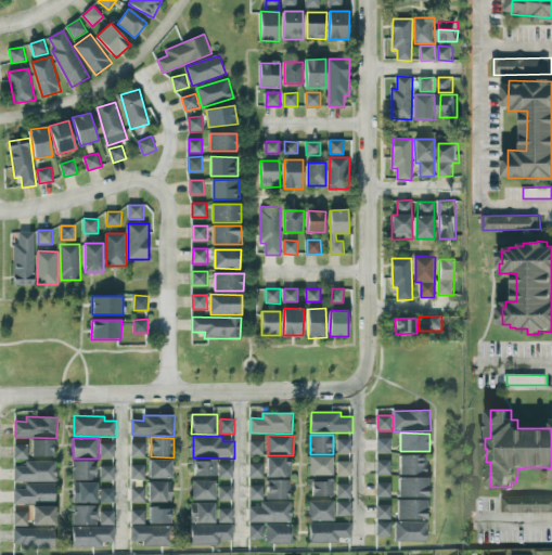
[(379,438),(377,452),(392,453),(392,439),(379,438)]
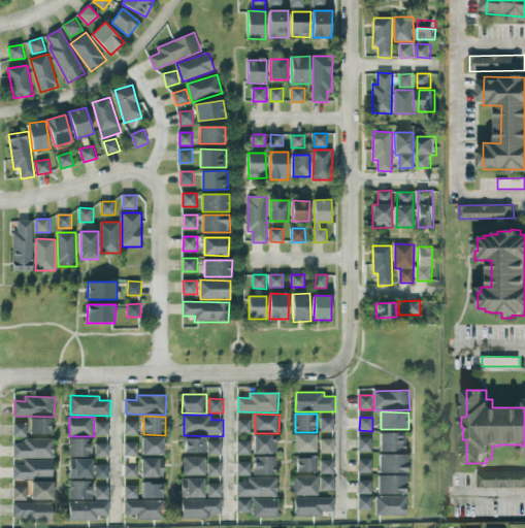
[(31,434),(53,434),(53,418),(32,418),(31,434)]
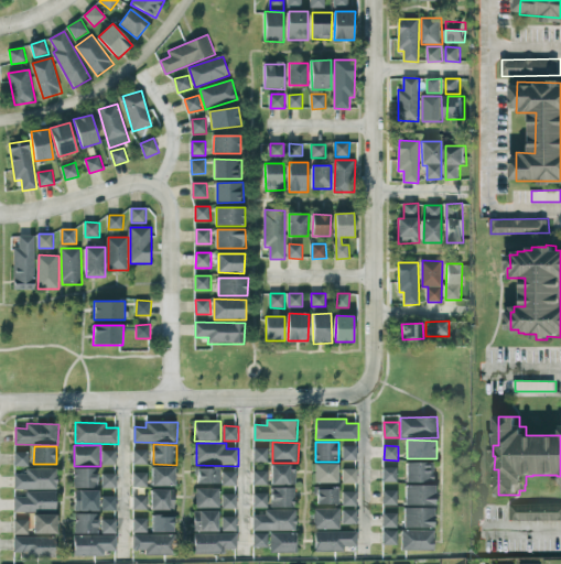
[(357,446),(344,446),(345,462),(358,461),(357,446)]
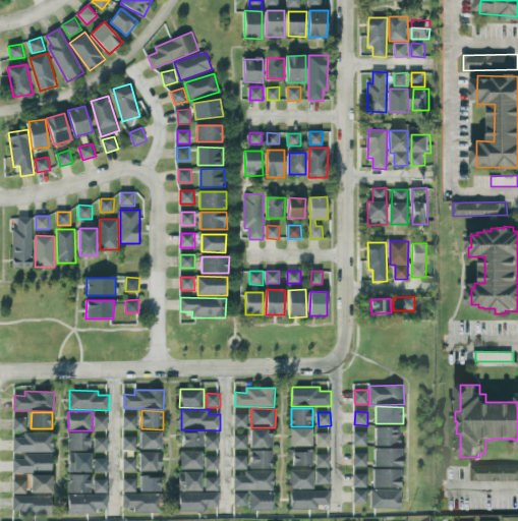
[(235,426),(247,427),(248,414),(235,414),(235,426)]
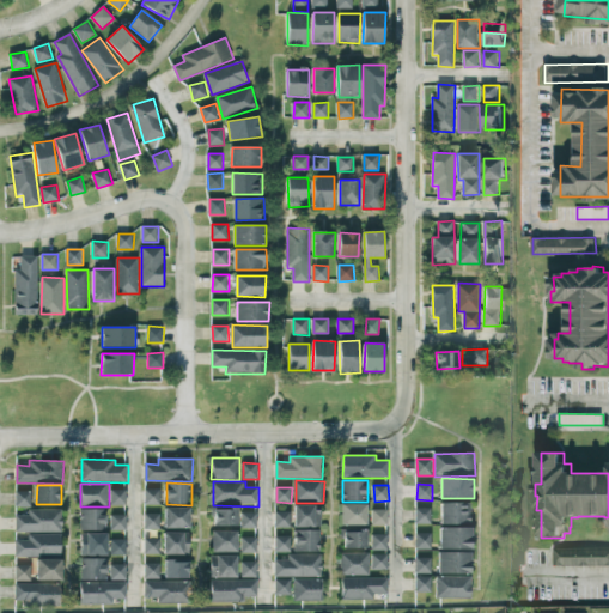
[(162,490),(146,489),(146,505),(162,505),(162,490)]
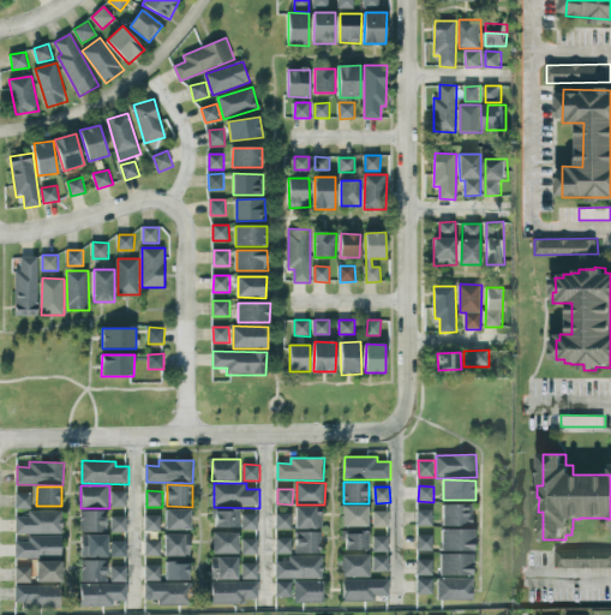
[(129,491),(113,491),(113,507),(127,507),(129,491)]
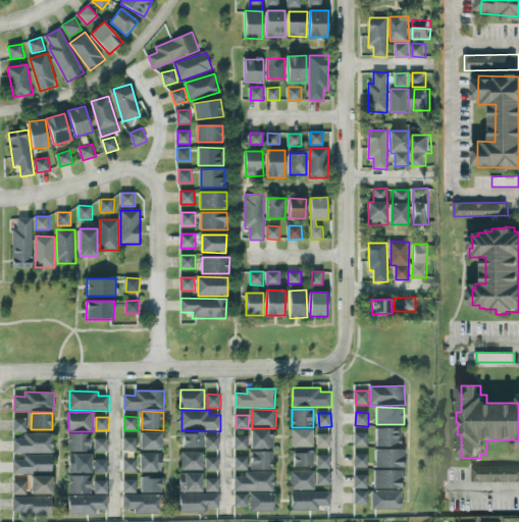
[(28,418),(14,418),(14,431),(27,431),(28,418)]
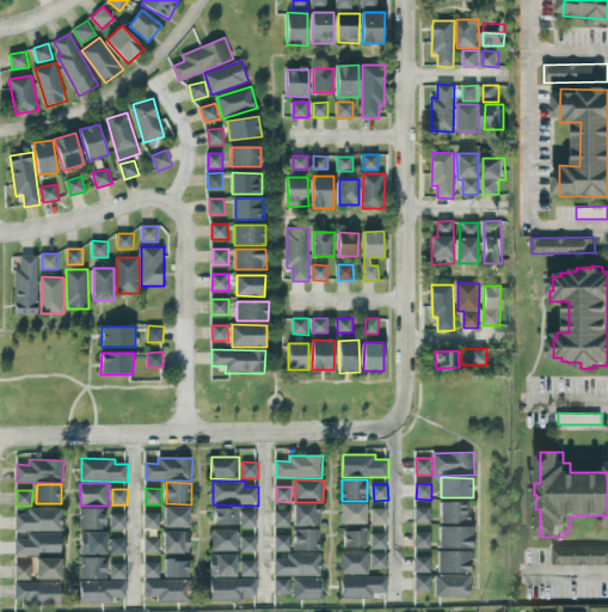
[(442,502),(441,524),(471,524),(472,502),(442,502)]
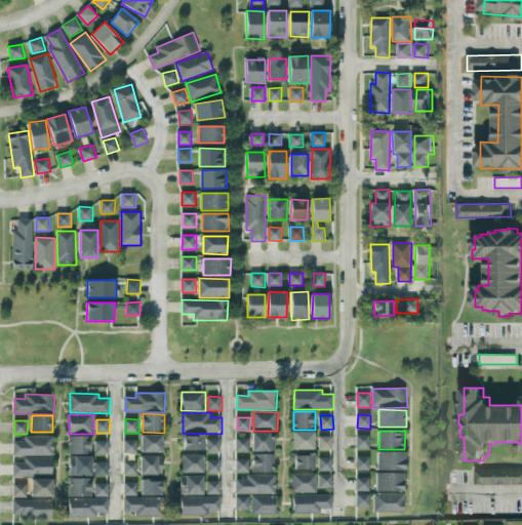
[(315,449),(315,432),(293,432),(293,450),(315,449)]
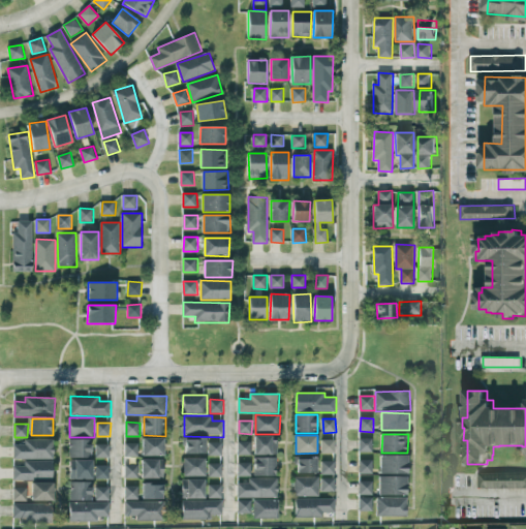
[(255,455),(278,455),(278,437),(255,437),(255,455)]
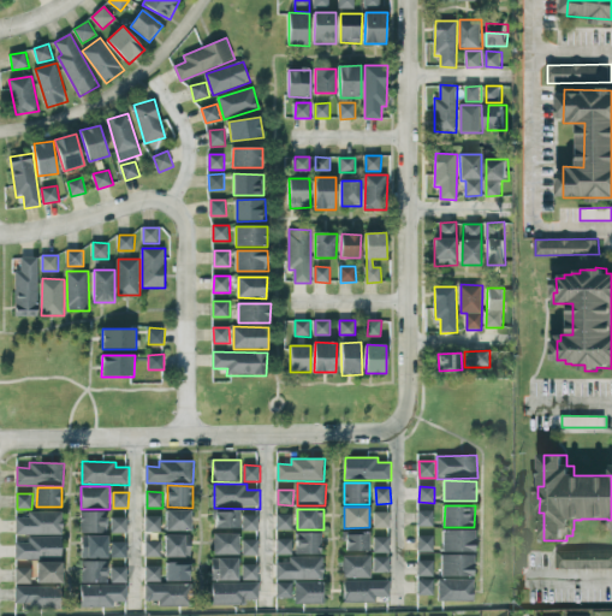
[(167,532),(192,531),(191,510),(166,510),(167,532)]
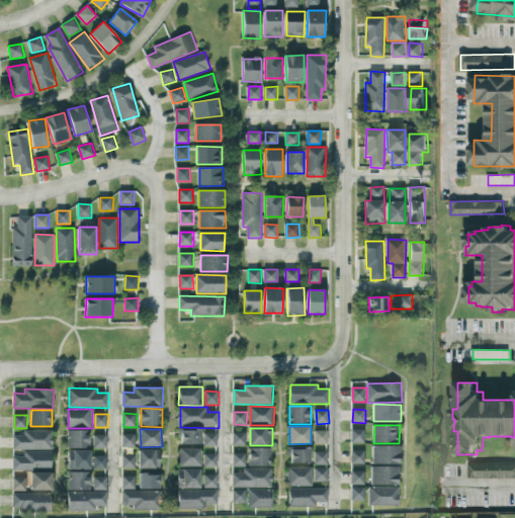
[(365,429),(352,429),(352,443),(365,443),(365,429)]
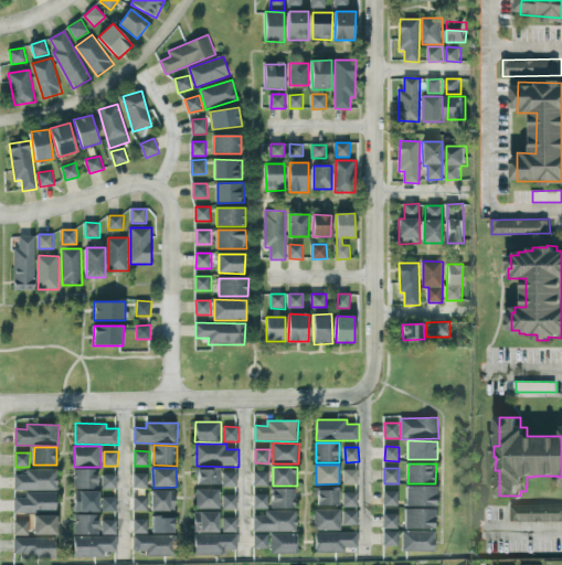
[(59,469),(28,469),(28,476),(16,476),(16,490),(59,490),(59,469)]
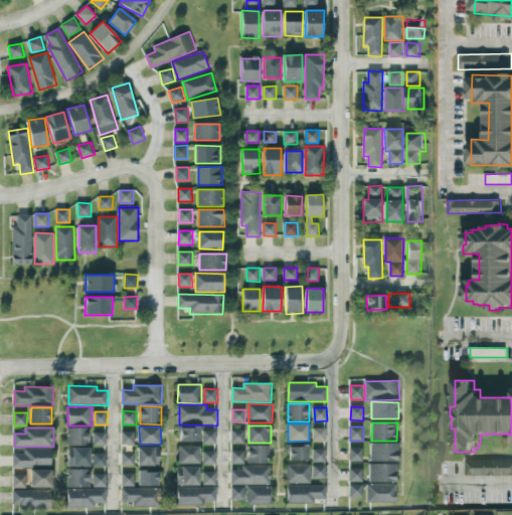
[(90,427),(68,427),(68,446),(91,446),(90,427)]
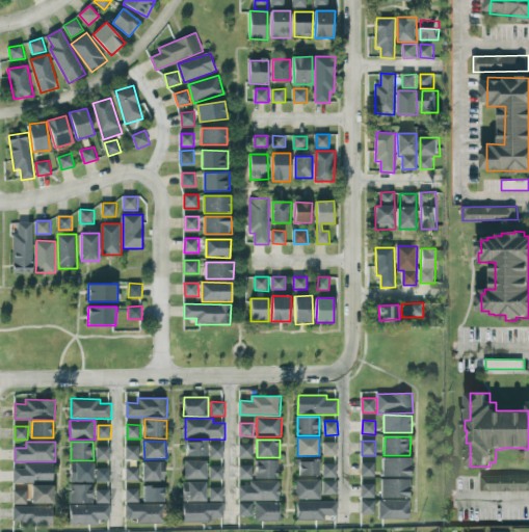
[(207,456),(208,442),(185,442),(185,456),(207,456)]
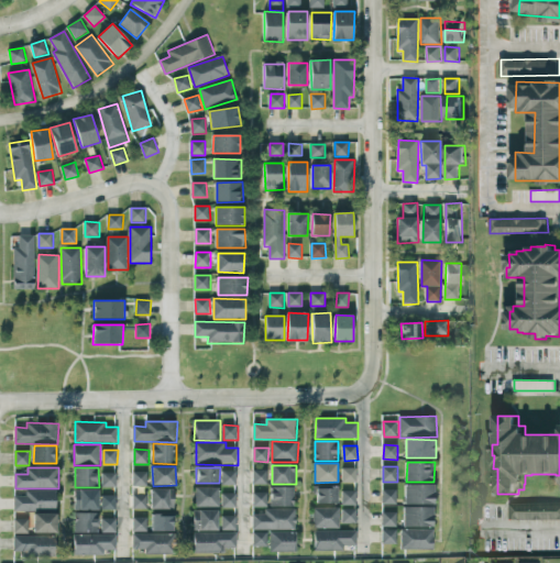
[(343,468),(343,483),(358,483),(358,468),(343,468)]
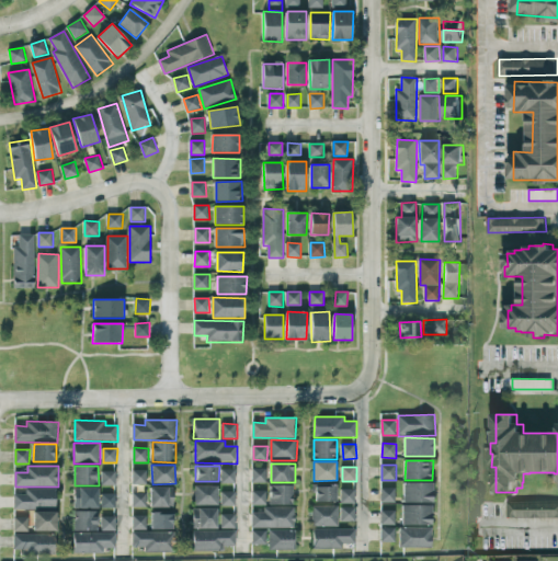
[(253,483),(268,483),(266,468),(253,469),(253,483)]
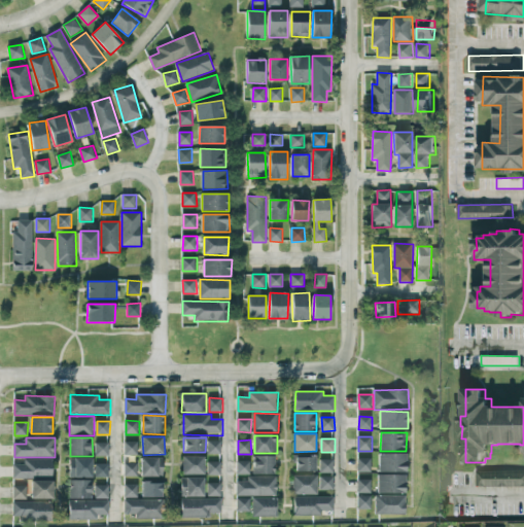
[(209,454),(222,454),(222,441),(209,441),(209,454)]
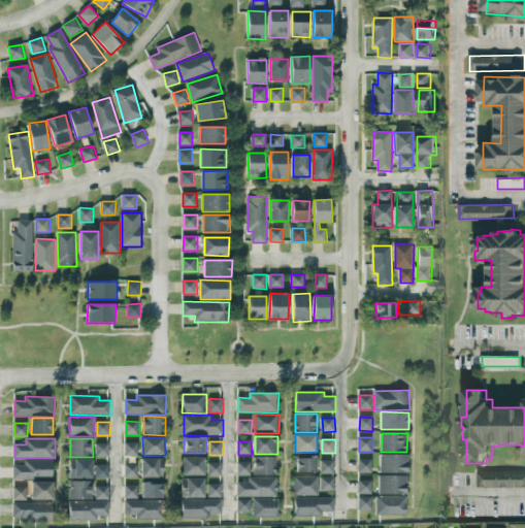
[(138,442),(126,442),(126,457),(139,457),(138,442)]
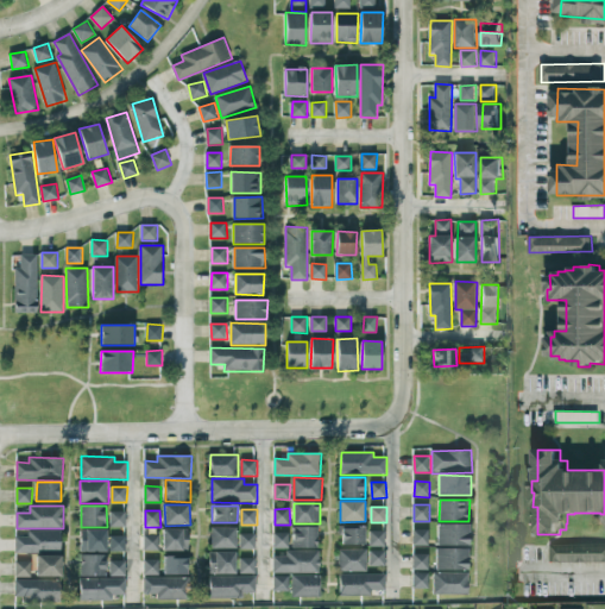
[(127,512),(112,512),(112,527),(126,527),(127,512)]
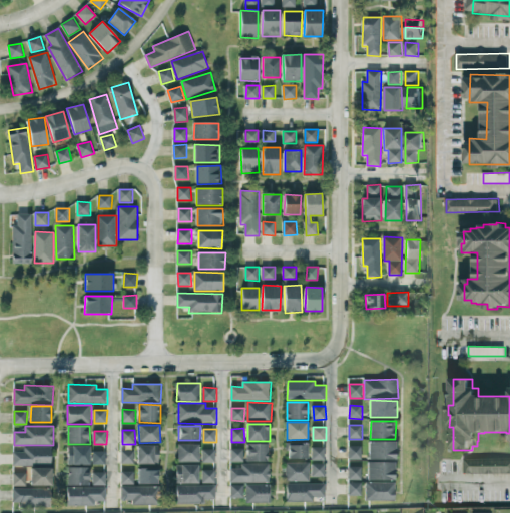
[(370,459),(396,459),(396,442),(370,442),(370,459)]
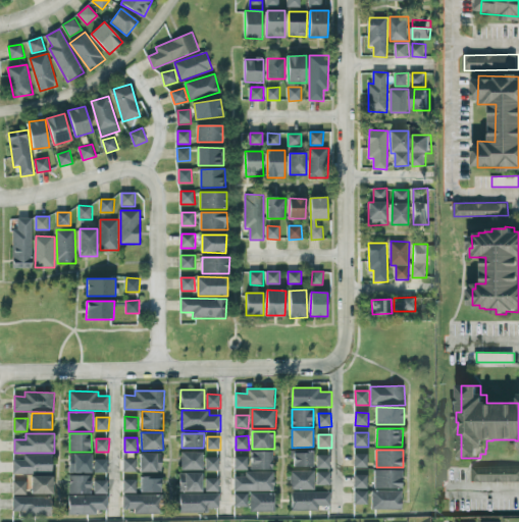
[(273,470),(274,452),(252,452),(252,469),(273,470)]
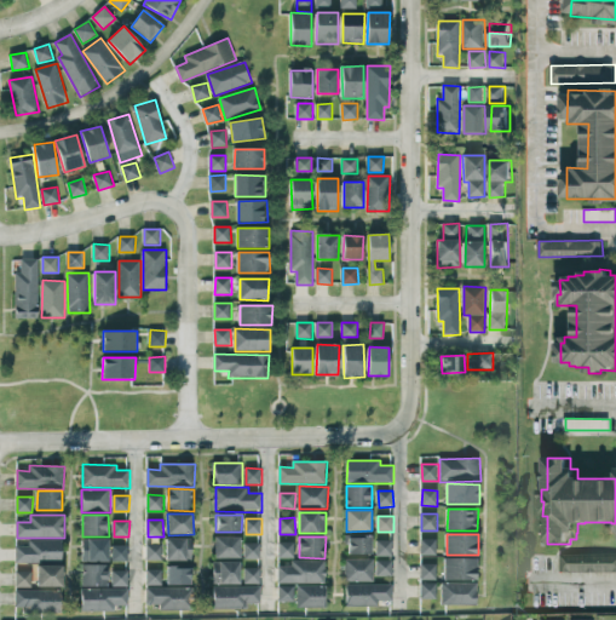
[(347,554),(372,555),(372,538),(349,537),(347,554)]
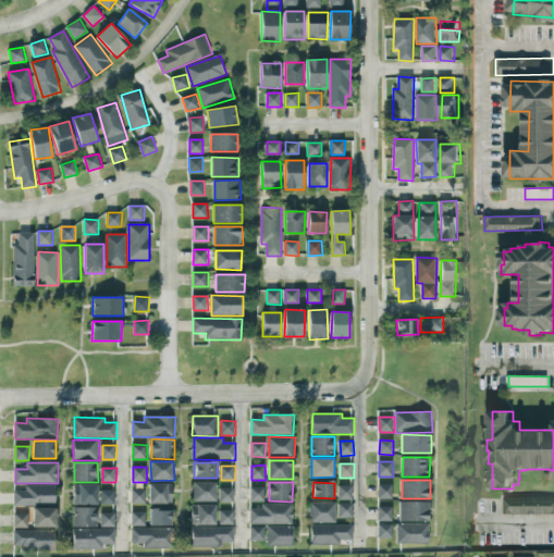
[(150,504),(173,504),(173,484),(150,483),(150,504)]
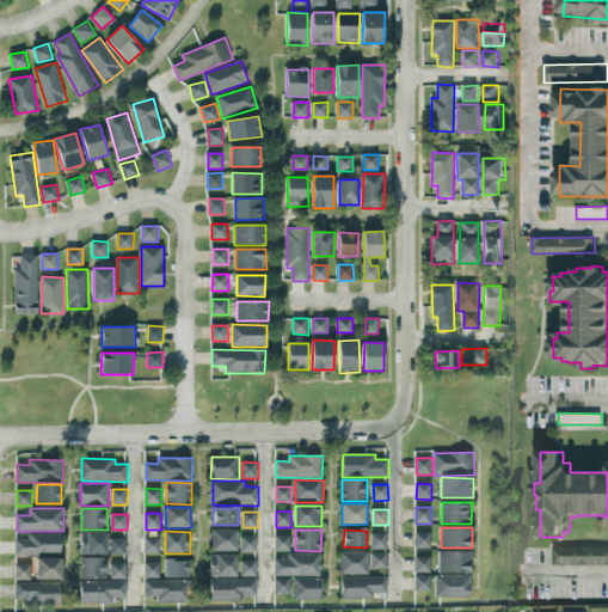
[(238,551),(238,531),(212,531),(213,551),(238,551)]
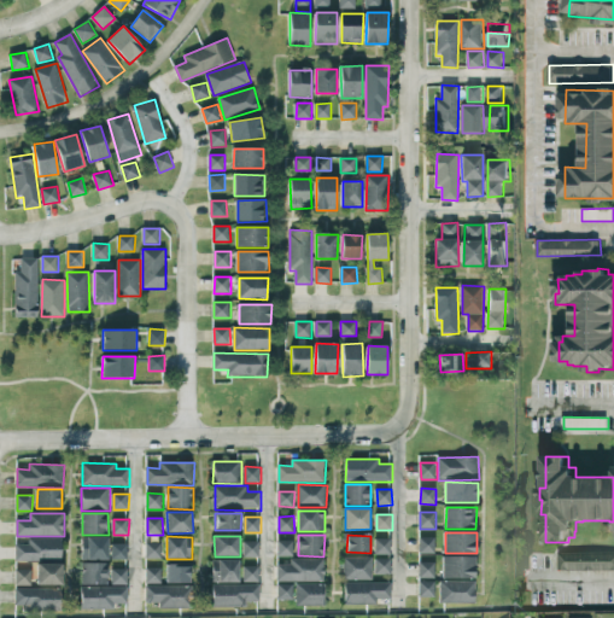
[(421,554),(436,553),(436,537),(420,537),(421,554)]
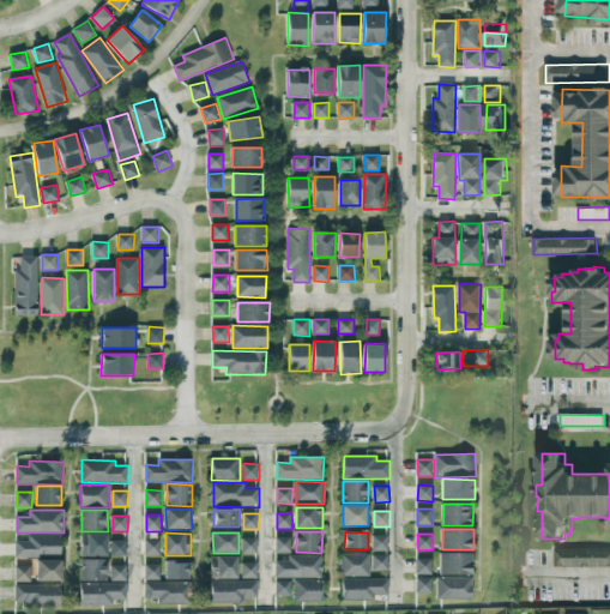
[(62,536),(29,535),(29,541),(17,541),(16,557),(62,558),(62,536)]
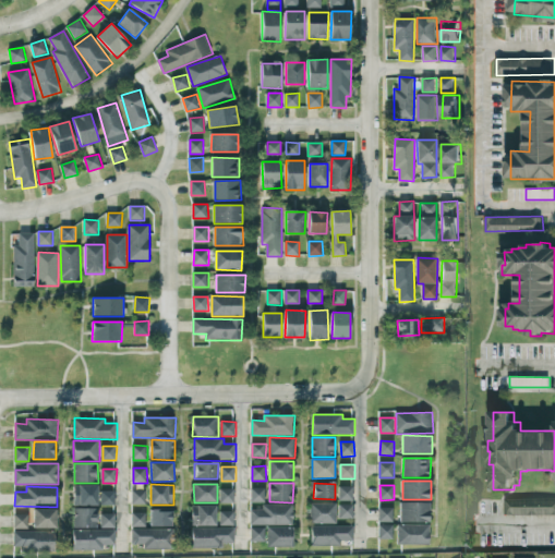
[(98,486),(75,486),(74,506),(98,506),(98,486)]
